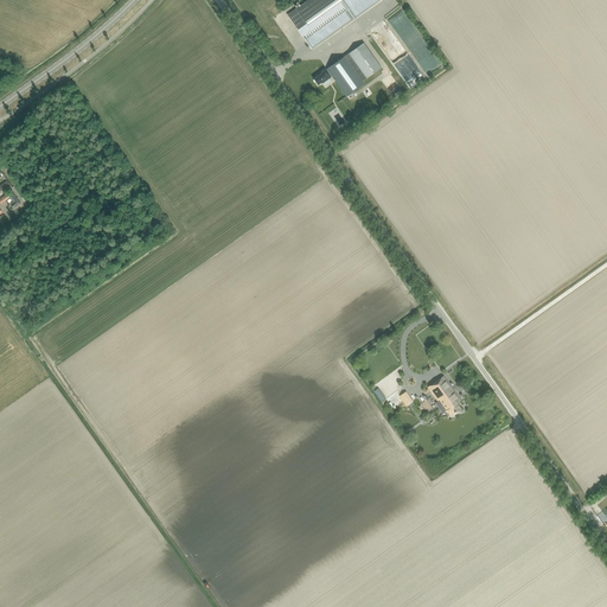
[(308,0),(287,16),(308,46),(372,0),(308,0)]
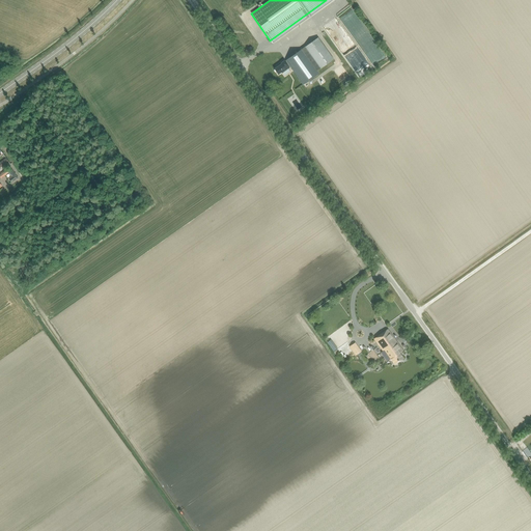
[(329,34),(336,26),(327,18),(324,21),(323,20),(317,25),(329,34)]
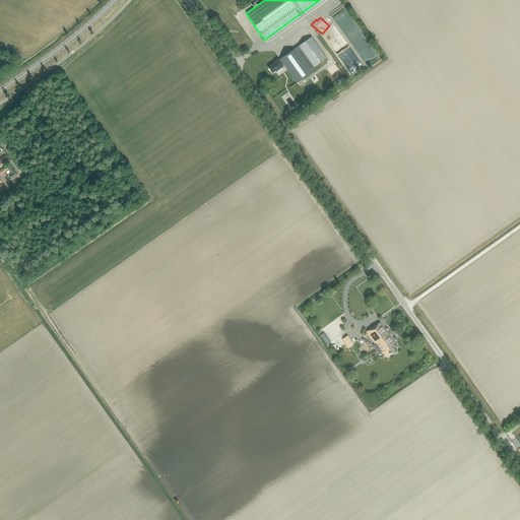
[(330,37),(334,33),(330,28),(326,31),(330,37)]
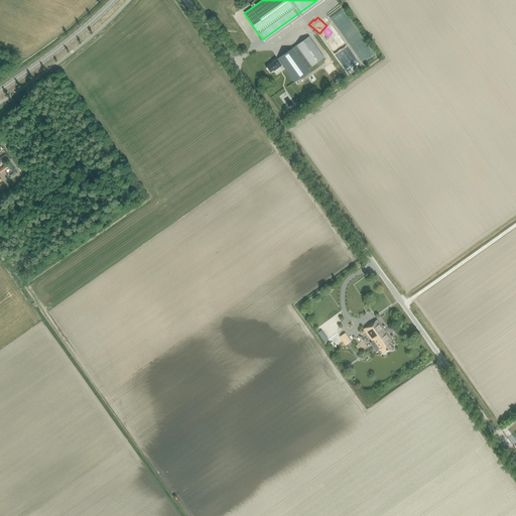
[(282,66),(282,67),(294,83),(309,72),(308,70),(324,57),(308,37),(277,59),(282,66)]
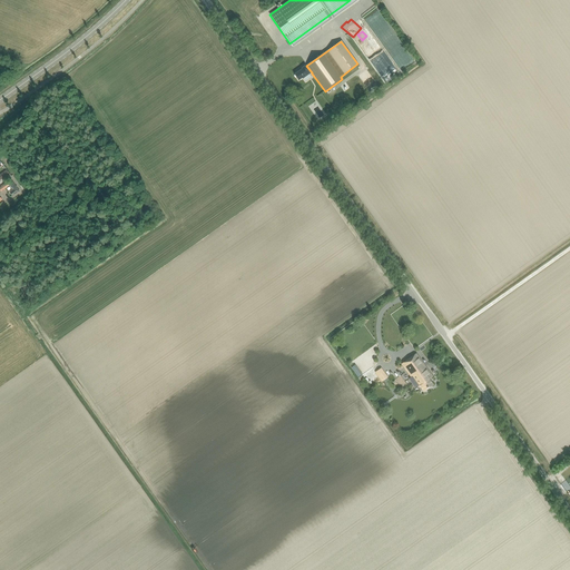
[(359,49),(362,56),(377,49),(374,42),(359,49)]
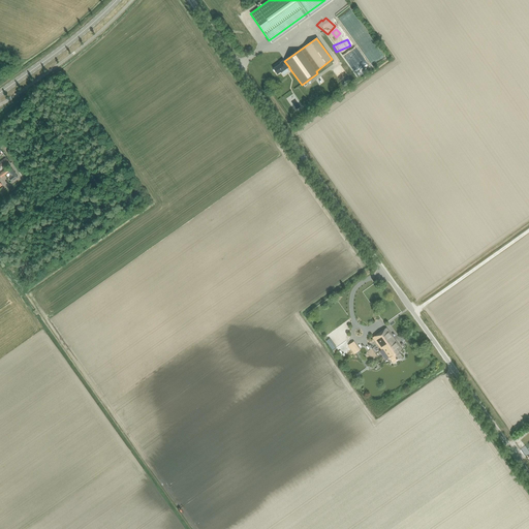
[(341,54),(343,57),(354,52),(352,48),(341,54)]
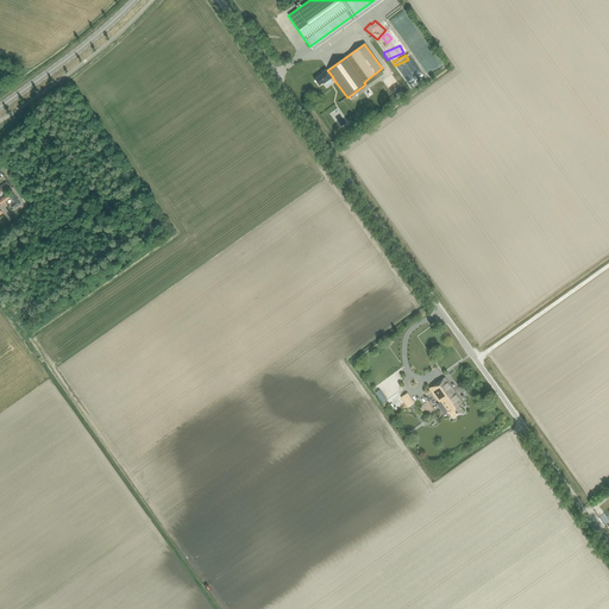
[(399,69),(402,74),(414,67),(412,62),(399,69)]
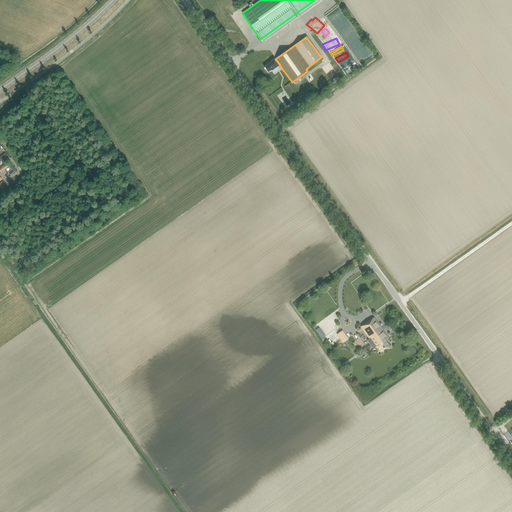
[(280,65),(275,59),(274,59),(271,61),(271,62),(264,67),(268,73),(271,70),(271,71),(280,65)]
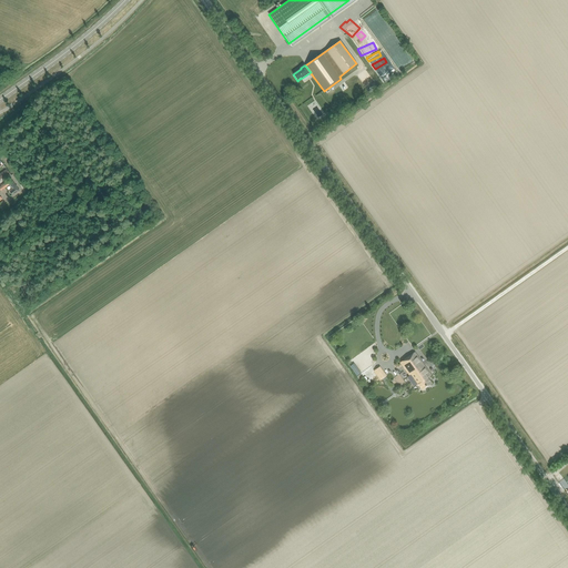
[(0,179),(9,173),(6,169),(0,173),(0,179)]
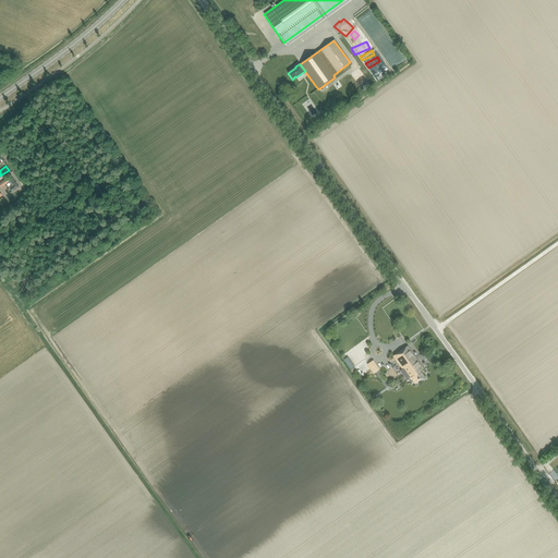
[(9,189),(12,192),(19,187),(12,178),(9,181),(12,186),(9,189)]
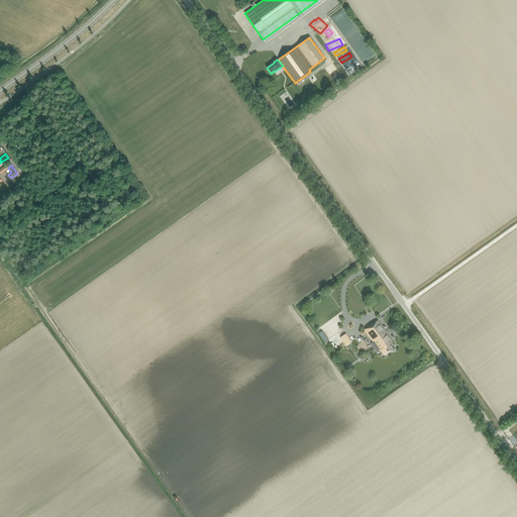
[(0,173),(0,174),(1,174),(2,173),(8,169),(8,168),(6,166),(5,167),(0,170),(0,173)]
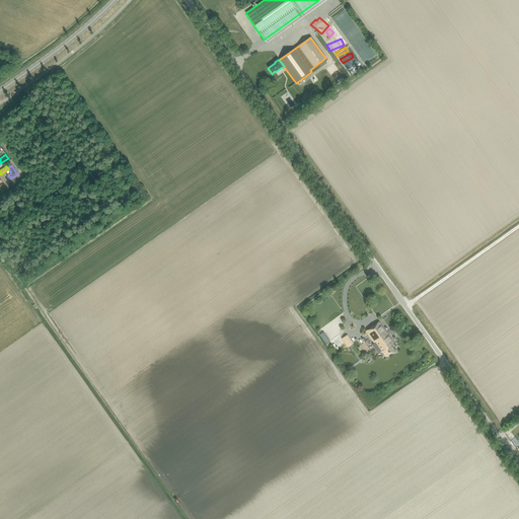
[(382,351),(383,353),(383,354),(383,355),(384,355),(384,356),(385,356),(385,357),(386,357),(387,356),(388,356),(388,355),(388,354),(393,351),(390,346),(393,343),(378,322),(366,331),(380,352),(382,351)]
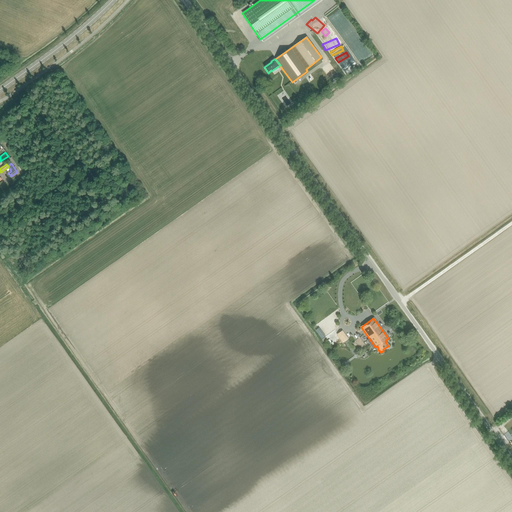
[(343,343),(348,339),(342,331),(337,334),(343,343)]
